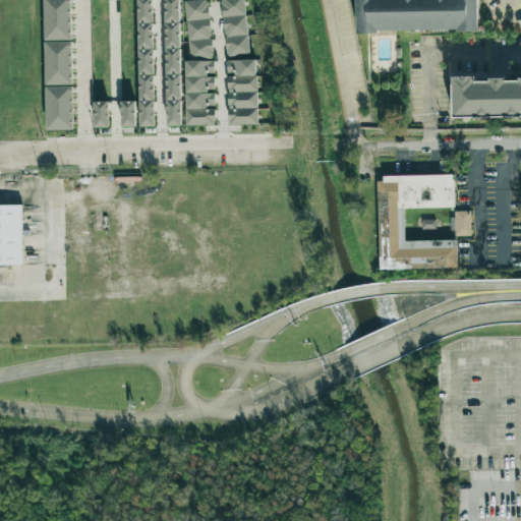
[(44,0),(71,0),(71,40),(45,40),(44,0)]
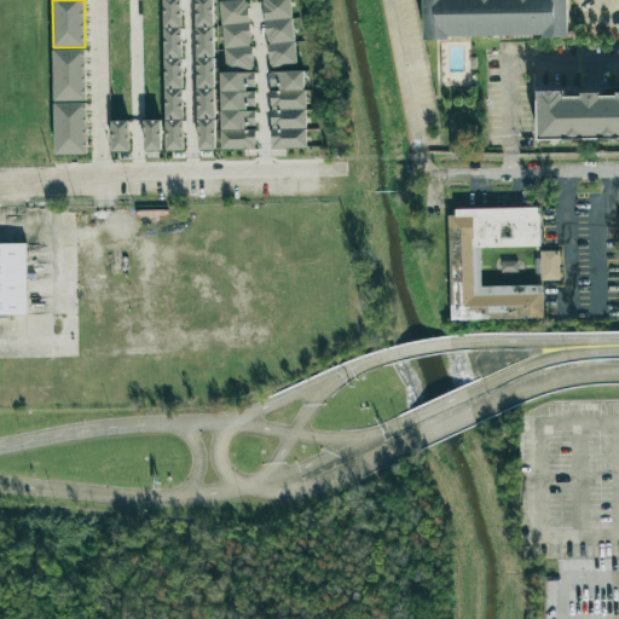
[(163,0),(181,0),(181,27),(165,27),(163,0)]
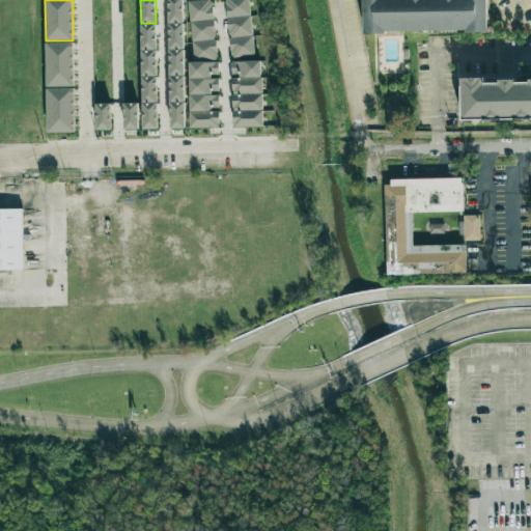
[(186,129),(183,0),(168,0),(170,129),(186,129)]
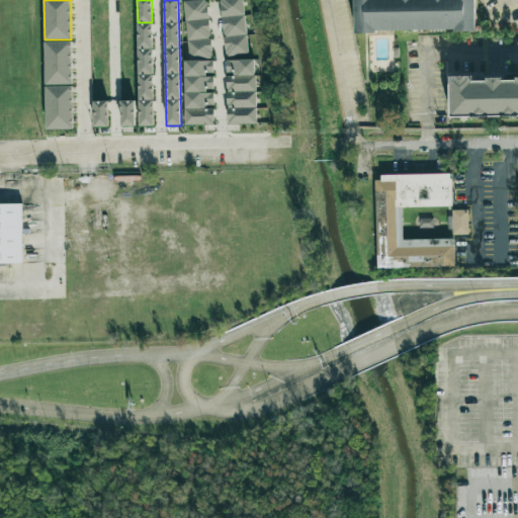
[(188,61),(211,60),(207,0),(194,0),(185,1),(188,61)]
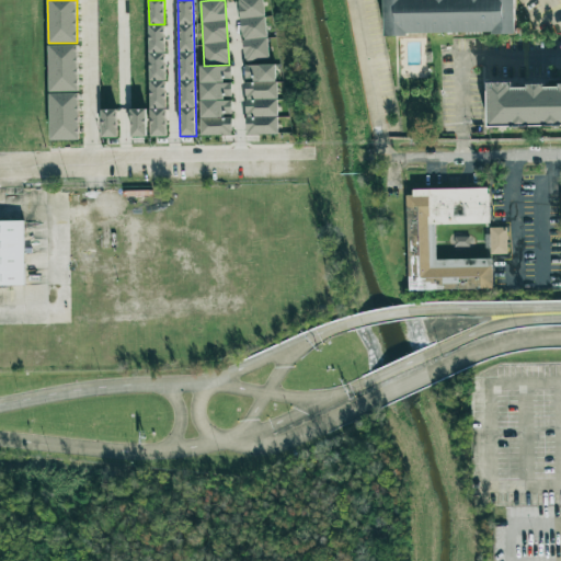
[(263,0),(239,0),(243,60),(267,59),(263,0)]
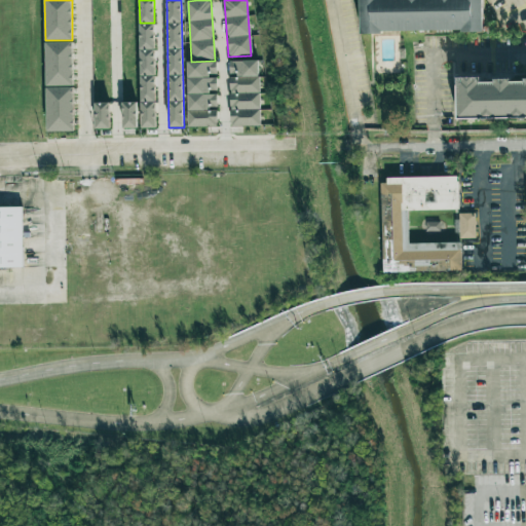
[(360,0),(483,0),(484,31),(463,31),(384,31),(380,33),(362,34),(360,0)]
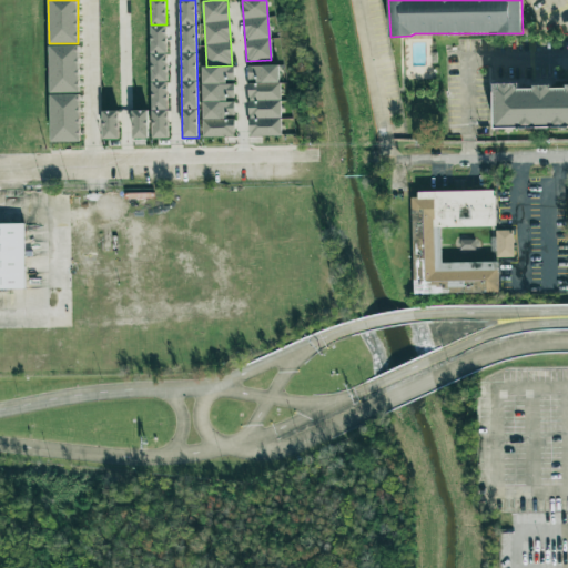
[(151,26),(166,26),(166,53),(151,53),(151,26)]
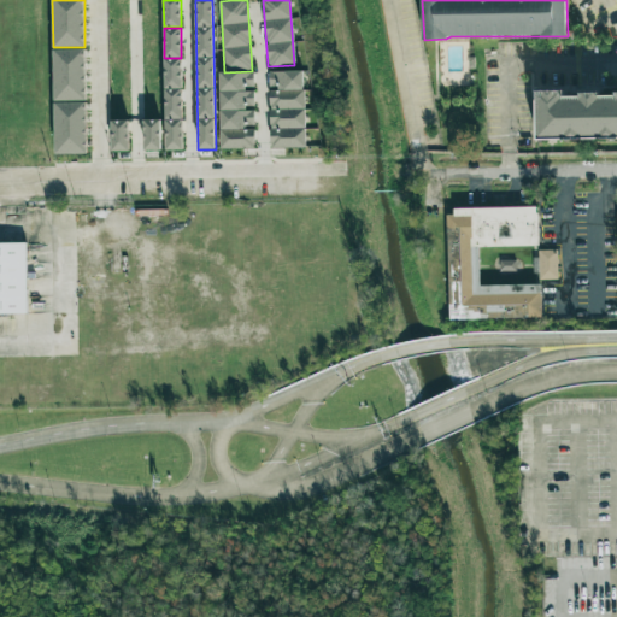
[(53,50),(86,50),(87,100),(54,101),(53,50)]
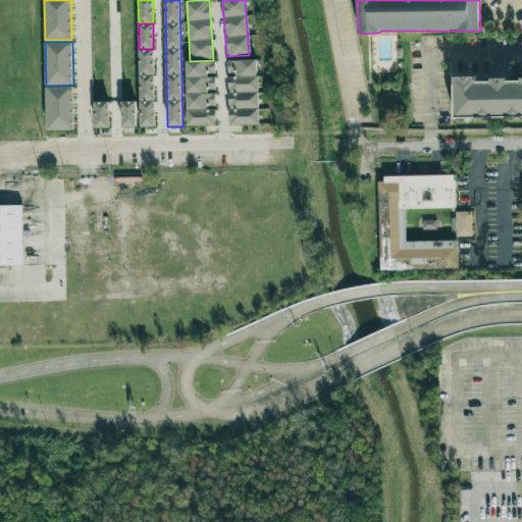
[(139,49),(154,49),(154,74),(140,74),(139,49)]
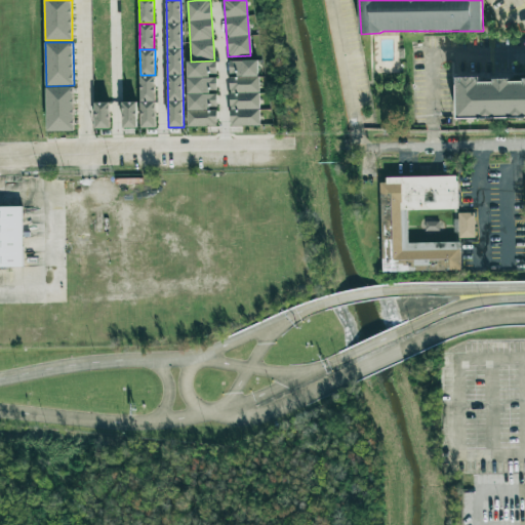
[(260,125),(258,61),(229,61),(231,126),(260,125)]
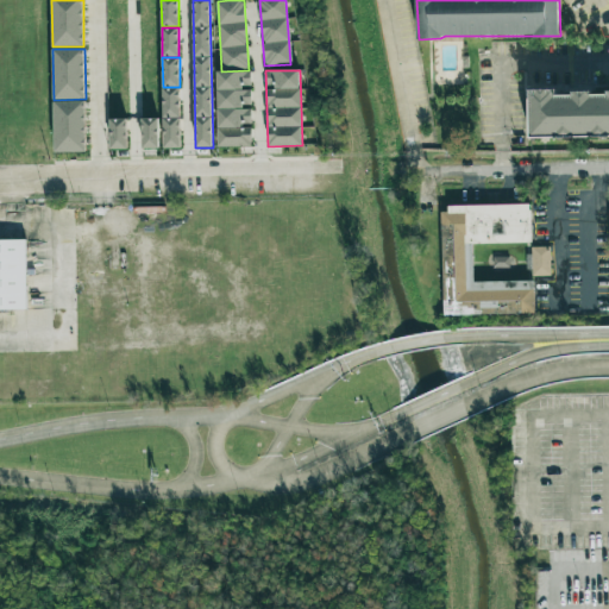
[(252,146),(251,71),(218,73),(219,148),(252,146)]
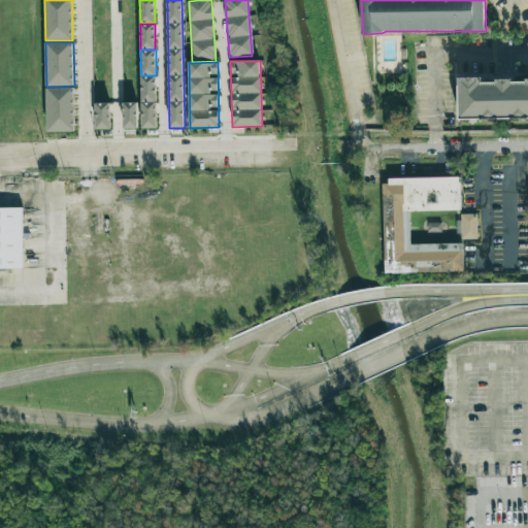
[(455,73),(483,72),(483,77),(492,78),(492,74),(510,74),(512,78),(527,77),(527,114),(456,117),(455,73)]
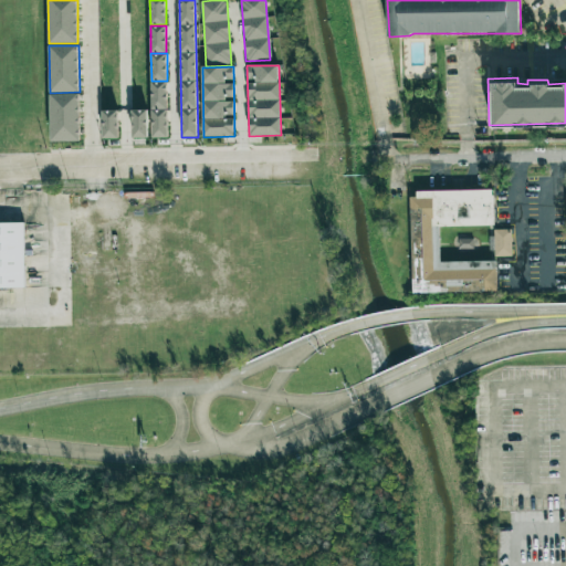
[(152,82),(167,82),(167,108),(152,109),(152,82)]
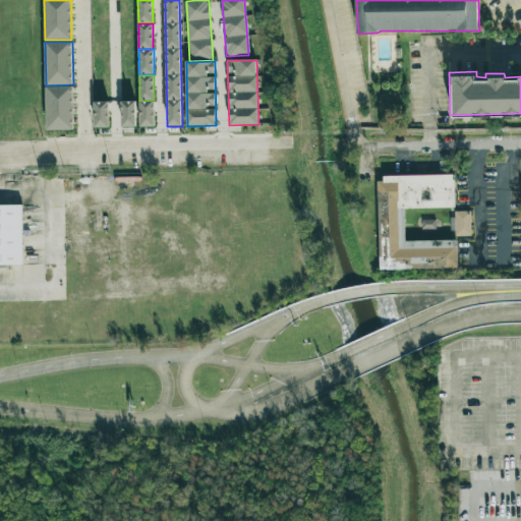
[(46,87),(73,87),(74,129),(47,130),(46,87)]
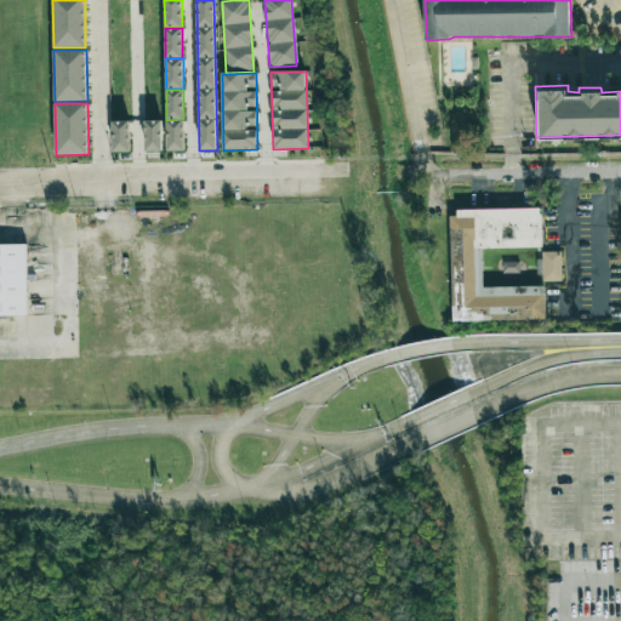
[(163,151),(161,120),(144,121),(146,152),(163,151)]
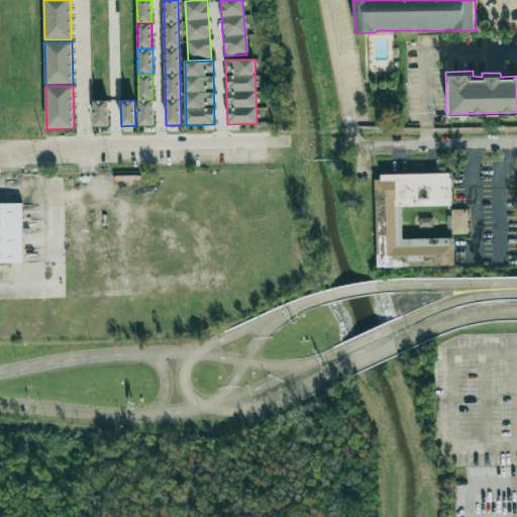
[(93,101),(94,127),(109,126),(108,101),(93,101)]
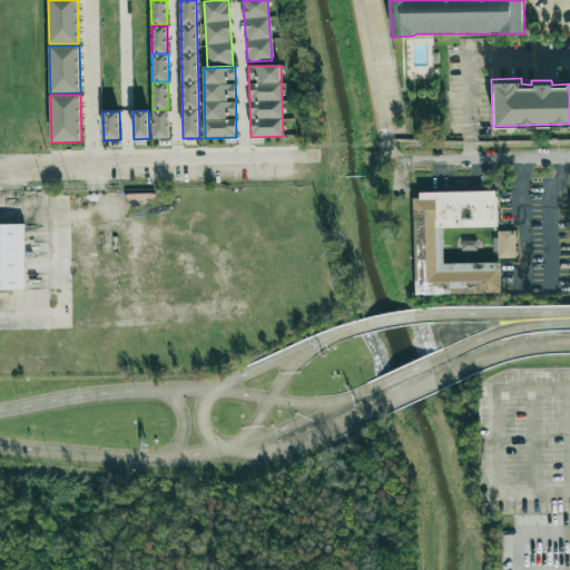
[(420,192),(495,190),(498,228),(441,228),(442,263),(500,261),(500,293),(412,295),(410,198),(419,198),(420,192)]
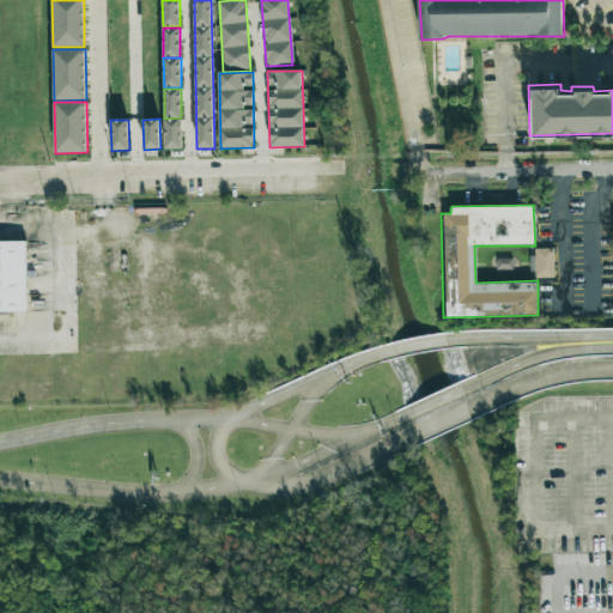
[(0,241),(23,241),(25,310),(0,310),(0,241)]
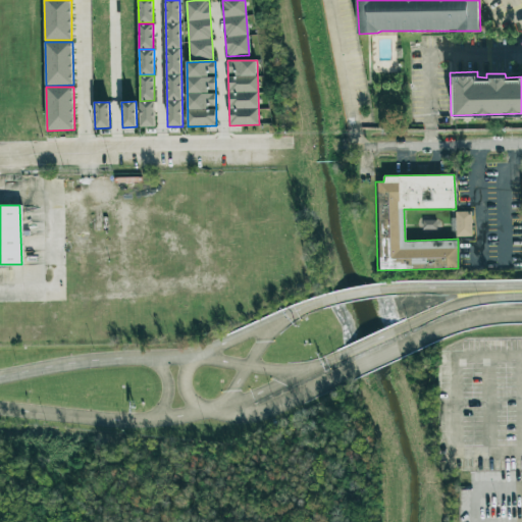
[(457,211),(473,211),(474,237),(457,237),(457,211)]
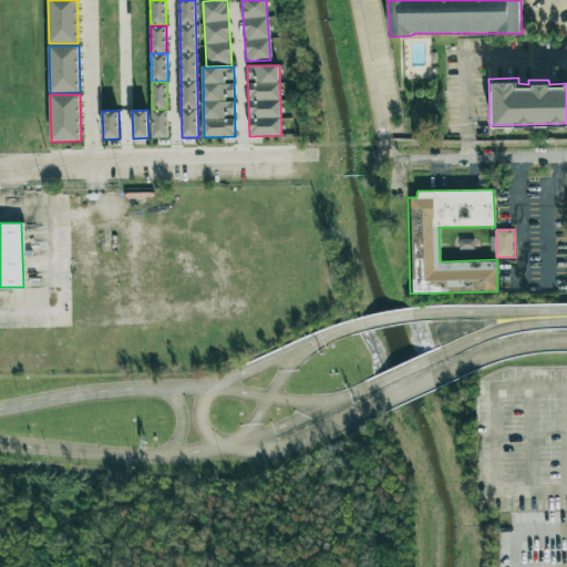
[(461,250),(473,248),(473,240),(460,241),(461,250)]
